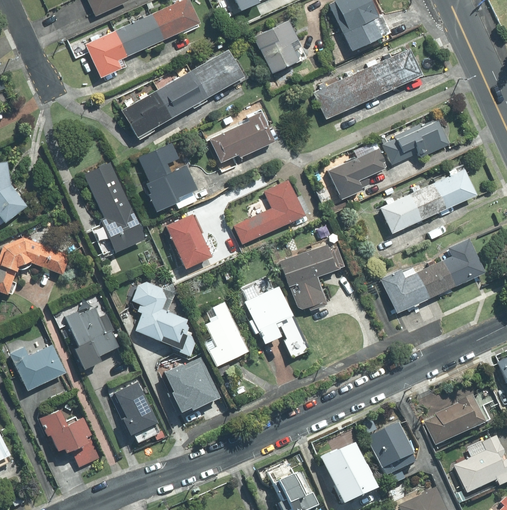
[(185,0),(85,45),(100,77),(132,63),(128,56),(203,23),(192,0),(185,0)]
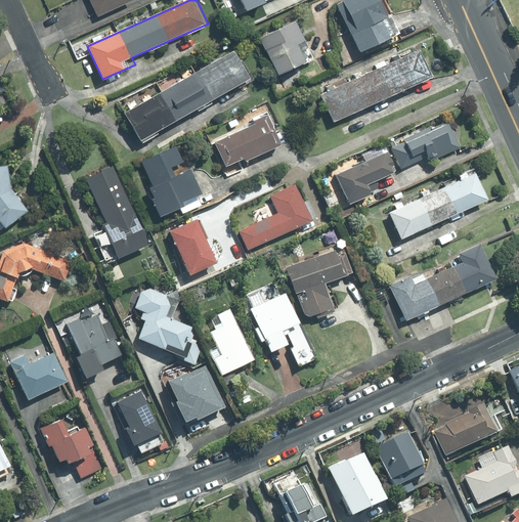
[(91,0),(98,15),(132,0),(91,0)]
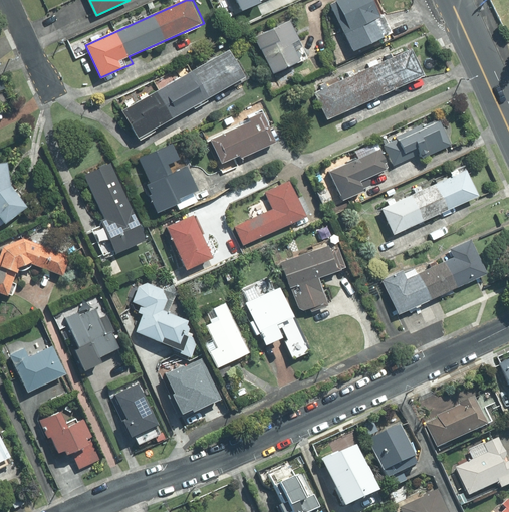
[(394,34),(377,0),(336,0),(333,2),(355,51),(394,34)]
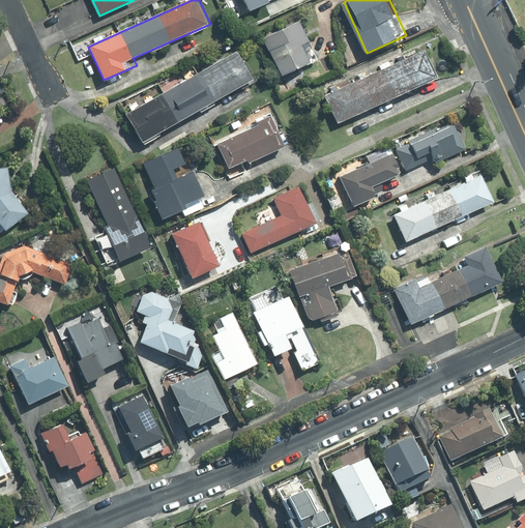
[(319,59),(299,21),(265,37),(285,77),(319,59)]
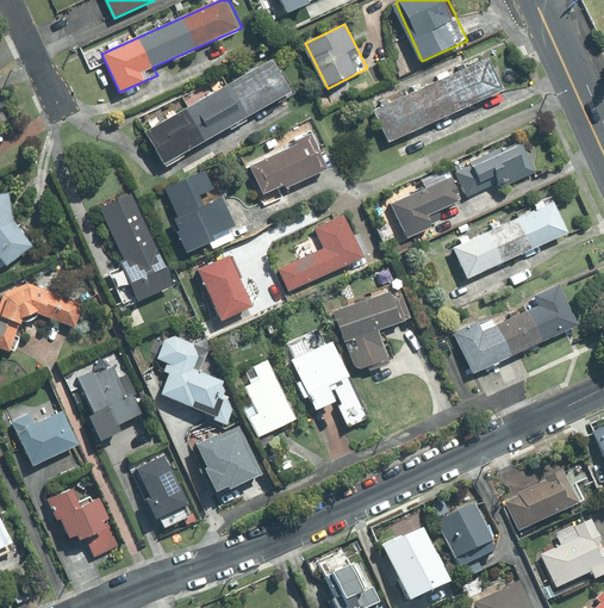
[(291,92),(271,56),(143,129),(163,165),(291,92)]
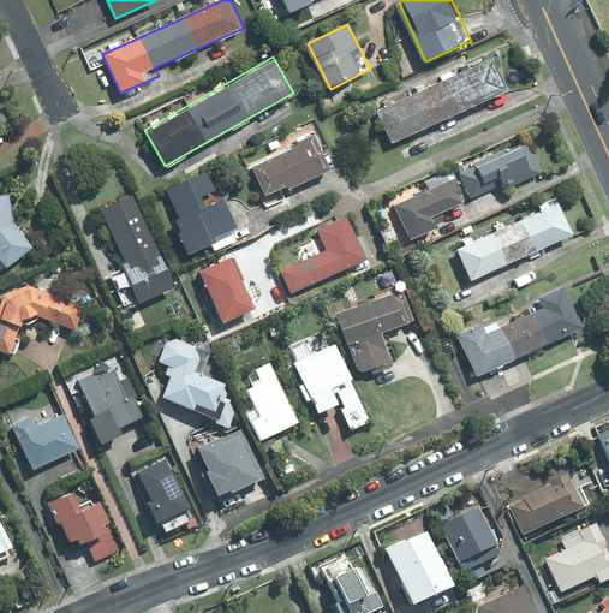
[(491,59),(377,113),(392,142),(506,89),(491,59)]
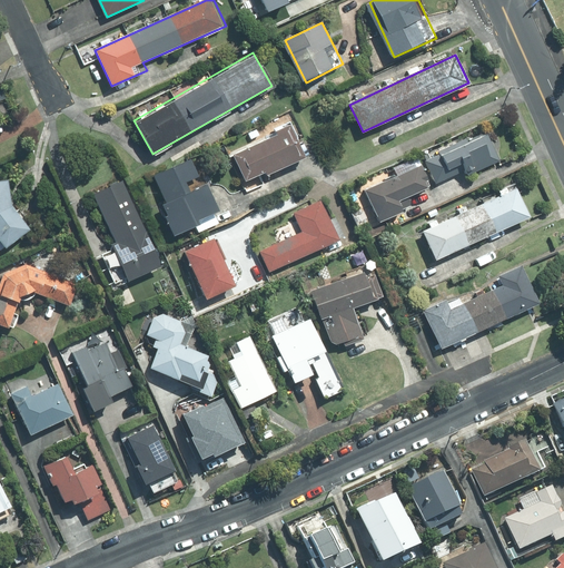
[(309,155),(295,124),(233,153),(247,184),(309,155)]
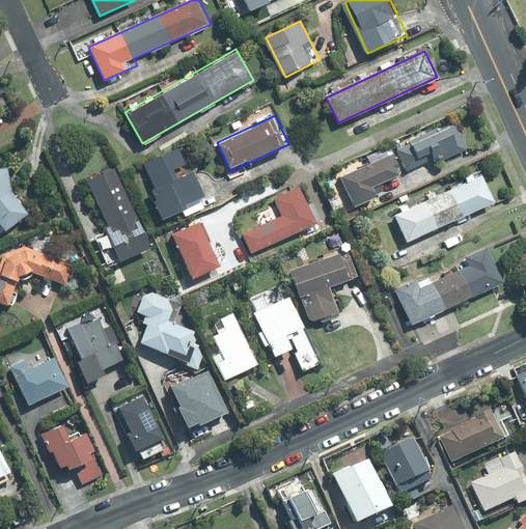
[(467,147),(457,121),(396,148),(407,172),(467,147)]
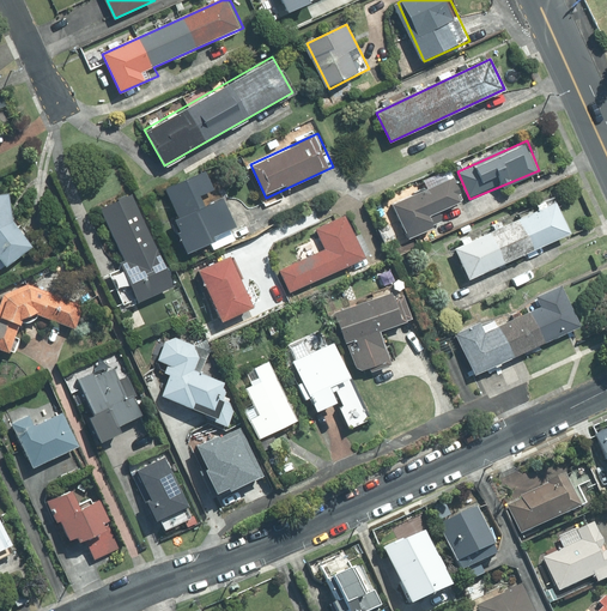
[(194,176),(167,188),(181,222),(174,224),(189,259),(243,235),(228,199),(208,207),(194,176)]
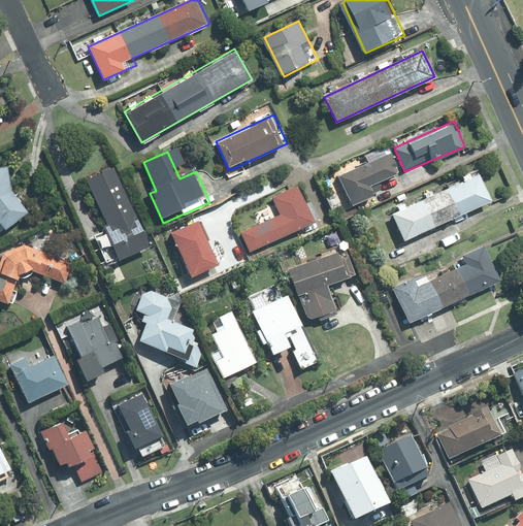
[(391,153),(339,175),(352,203),(373,194),(369,185),(399,171),(391,153)]
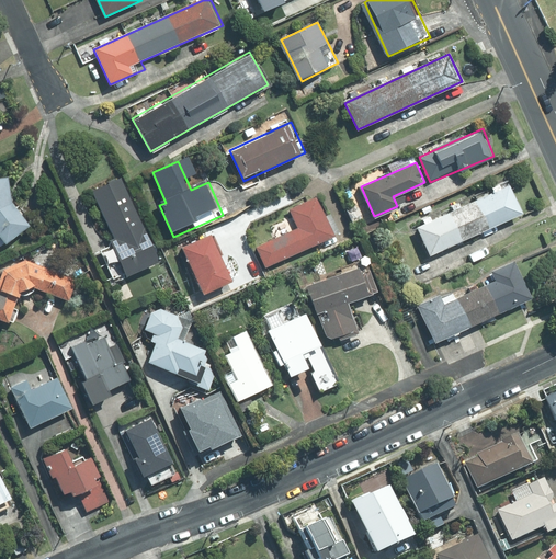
[(13,177),(0,178),(0,227),(10,238),(29,219),(16,206),(13,177)]
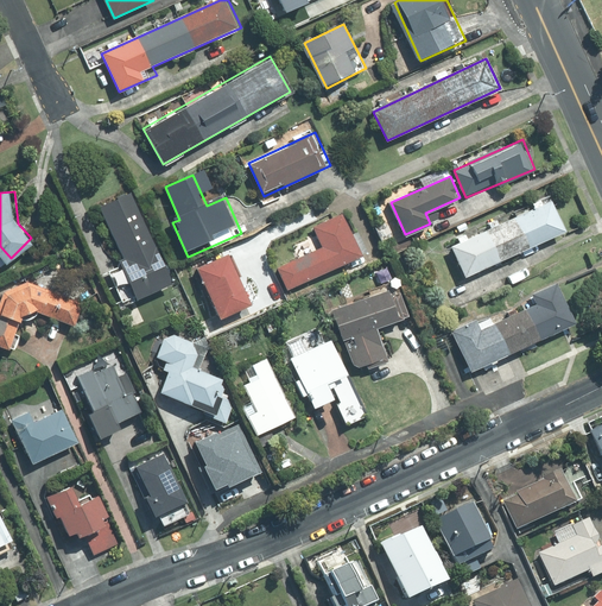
[(139,194),(101,210),(138,292),(176,276),(139,194)]
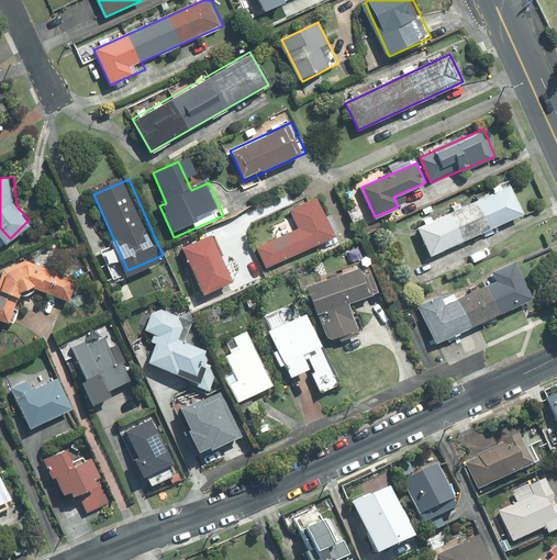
[(521,213),(509,186),(416,226),(429,254),(521,213)]
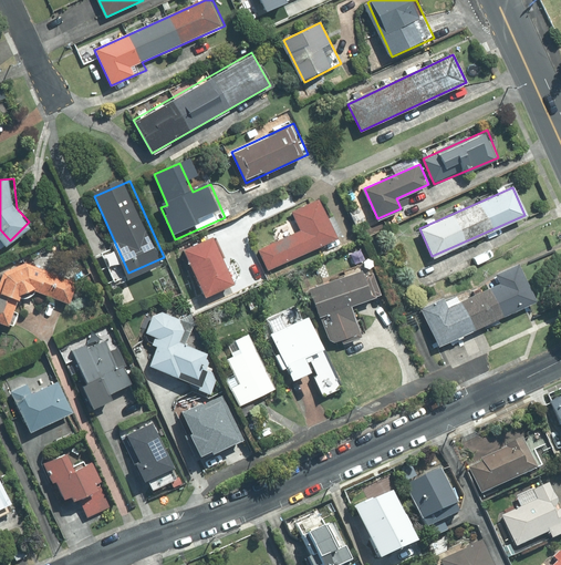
[(336,238),(319,199),(291,213),(300,232),(259,249),(268,269),(336,238)]
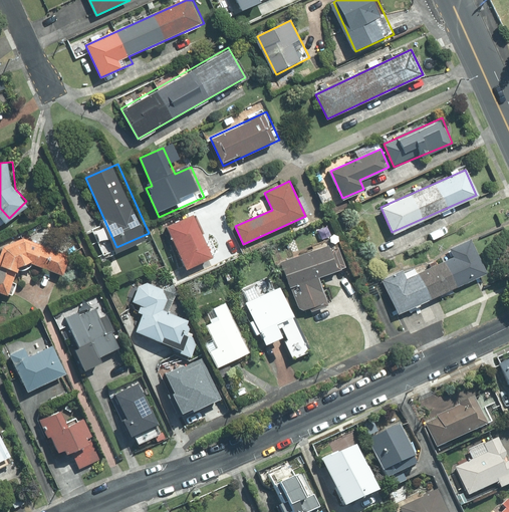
[(211,258),(192,217),(166,228),(185,270),(211,258)]
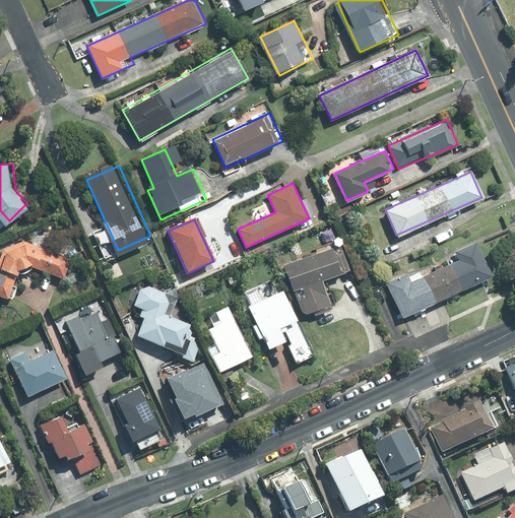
[(7,258),(0,272),(0,296),(10,301),(22,273),(35,267),(64,275),(69,260),(47,254),(45,246),(31,240),(24,243),(16,243),(10,245),(6,252),(7,258)]
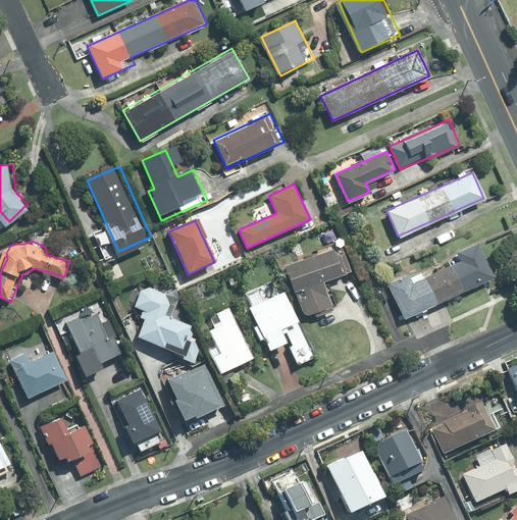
[(497,279),(481,244),(458,254),(462,261),(415,281),(412,275),(390,286),(406,320),(497,279)]
